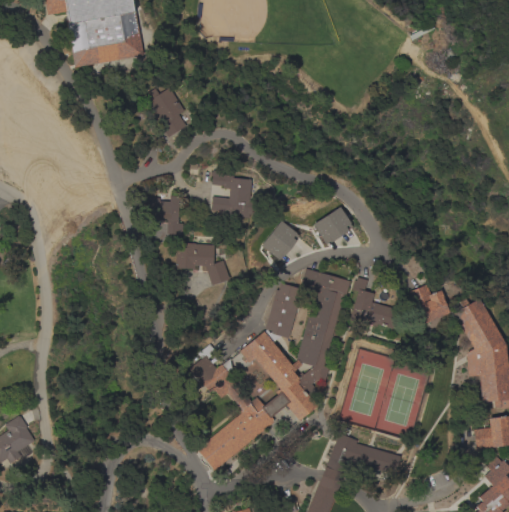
[(76,67),(68,23),(70,22),(68,11),(49,14),(46,0),(131,0),(133,9),(136,9),(144,55),(76,67)]
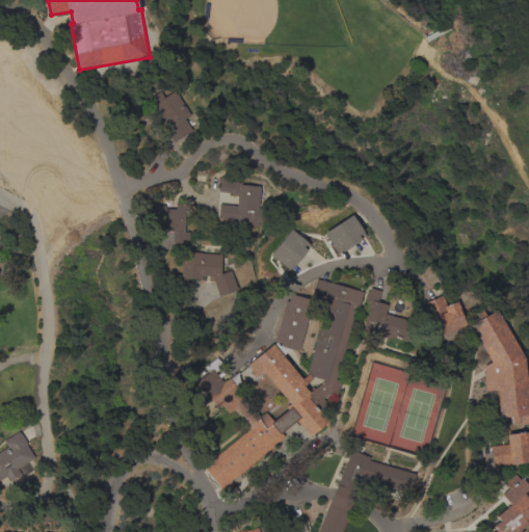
[(151,100),(163,91),(167,98),(177,90),(193,113),(186,118),(194,130),(177,142),(168,131),(170,130),(151,100)]
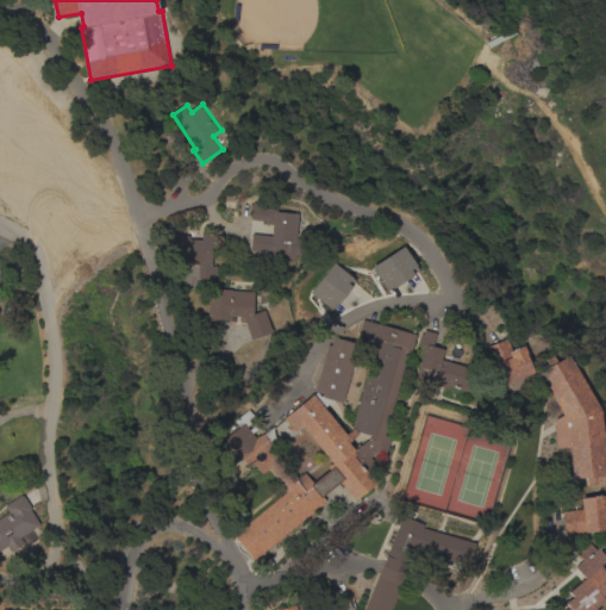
[(297,259),(288,257),(288,254),(285,253),(282,269),(267,268),(268,251),(252,250),(255,234),(274,236),(275,224),(268,223),(268,222),(254,219),(255,204),(269,205),(268,209),(280,210),(280,212),(301,215),(297,259)]
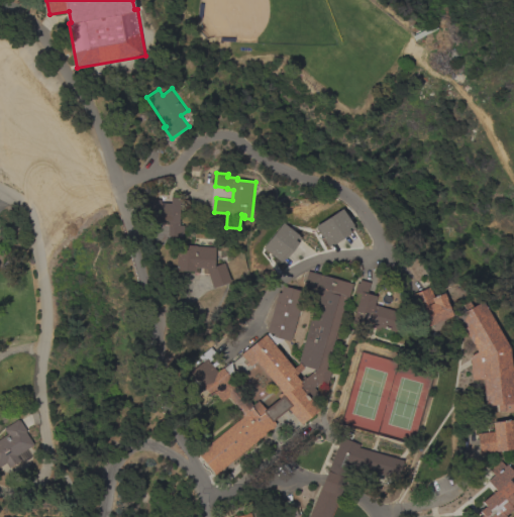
[(163,200),(163,203),(173,203),(173,197),(183,197),(182,225),(186,226),(185,237),(170,236),(171,222),(161,221),(161,223),(148,223),(149,199),(163,200)]
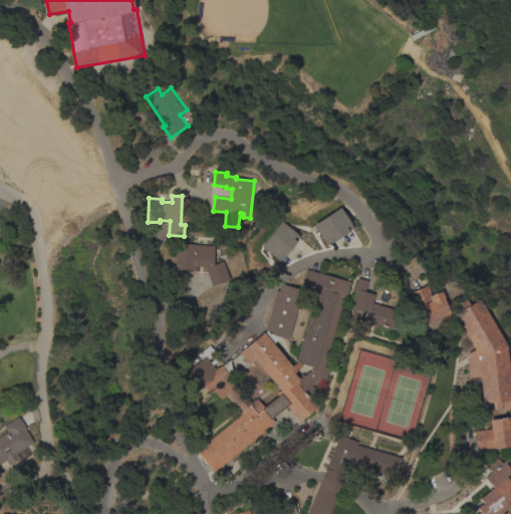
[(326,245),(353,228),(341,208),(314,225),(326,245)]
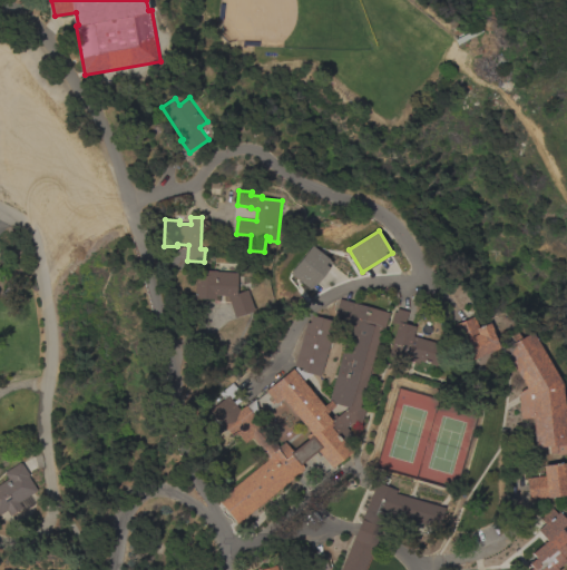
[(333,261),(311,246),(291,275),(314,291),(333,261)]
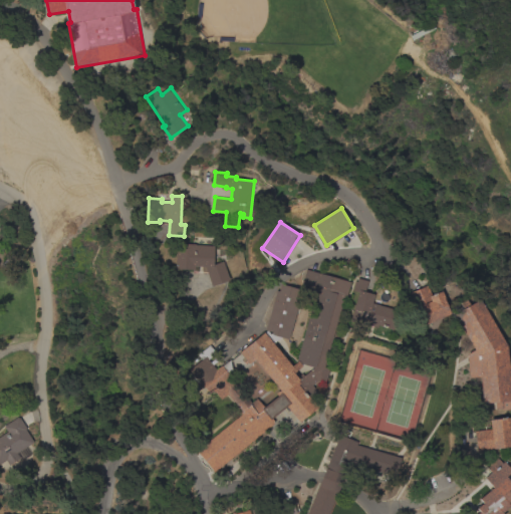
[(178,243),(197,244),(197,245),(215,246),(215,264),(225,261),(231,280),(213,286),(207,267),(196,266),(196,270),(177,269),(178,243)]
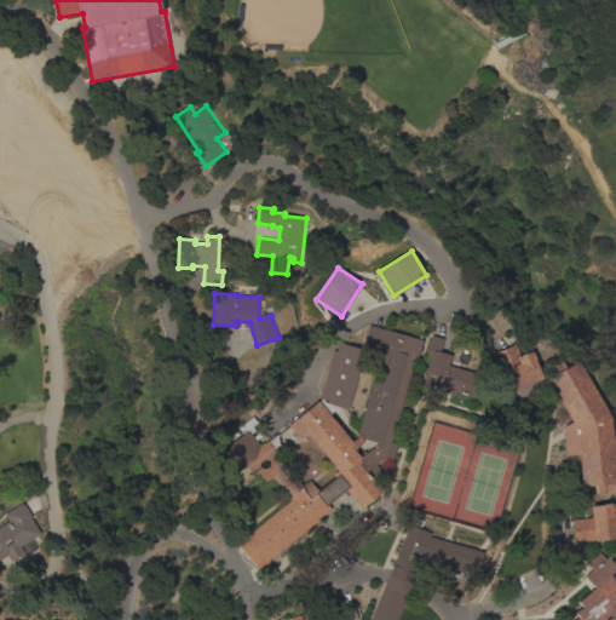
[(294,500),(292,498),(294,497),(277,475),(269,482),(262,472),(257,476),(232,446),(240,438),(237,435),(241,431),(245,435),(247,434),(242,428),(257,417),(264,426),(254,434),(257,437),(265,431),(268,434),(259,441),(264,446),(269,441),(270,442),(280,434),(282,452),(280,454),(305,487),(312,481),(321,491),(337,477),(335,476),(340,471),(309,434),(303,438),(291,425),(321,401),(322,402),(324,400),(322,399),(337,350),(339,351),(341,343),(366,349),(363,356),(366,357),(351,409),(341,407),(332,414),(353,442),(362,436),(361,434),(383,359),(373,355),(375,343),(368,340),(373,325),(425,340),(419,362),(416,362),(395,438),(401,441),(395,463),(385,459),(378,465),(386,475),(376,482),(385,491),(363,510),(346,491),(329,505),(333,509),(262,569),(240,544),(294,500)]
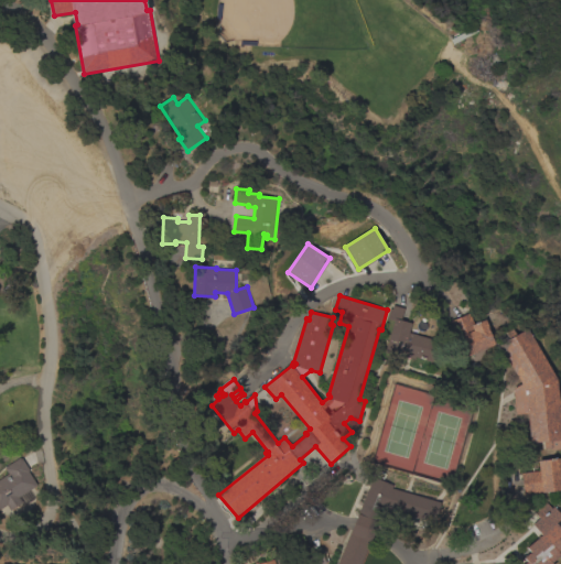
[(392,308),(395,310),(396,305),(401,306),(401,307),(402,308),(405,310),(407,310),(403,321),(413,324),(411,333),(440,340),(433,361),(418,357),(417,359),(387,350),(396,321),(389,320),(392,308)]
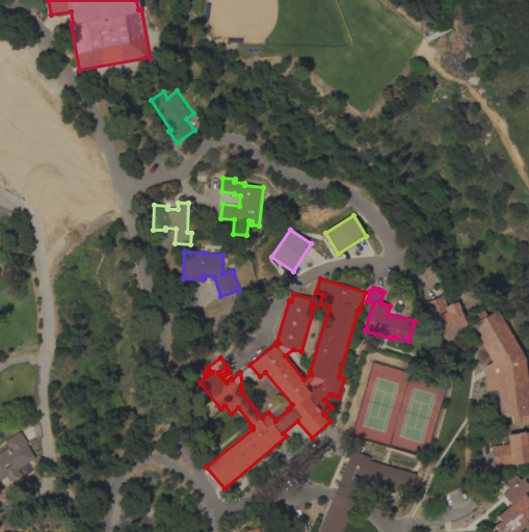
[(444,295),(448,306),(458,301),(461,310),(460,310),(467,325),(440,337),(425,303),(444,295)]
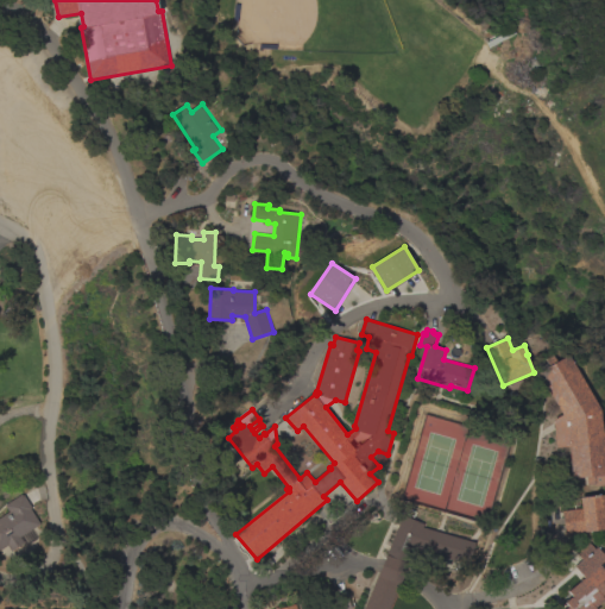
[(600,409),(604,443),(604,485),(596,487),(596,484),(587,485),(586,477),(573,478),(569,446),(558,447),(554,422),(555,419),(563,415),(539,372),(569,355),(600,409)]
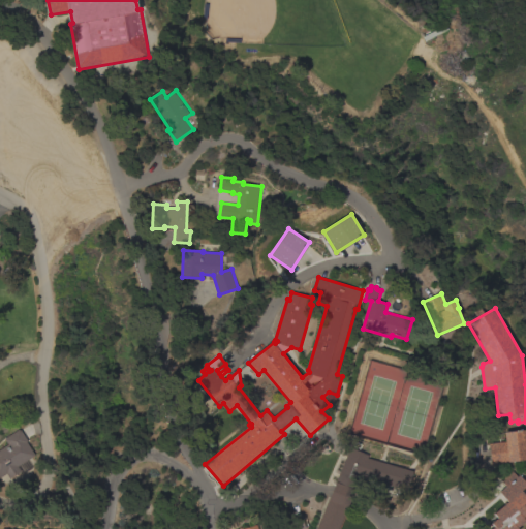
[(0,449),(9,444),(6,439),(21,430),(23,430),(30,441),(28,442),(37,455),(29,460),(34,468),(23,475),(21,472),(11,478),(7,473),(0,478),(0,449)]
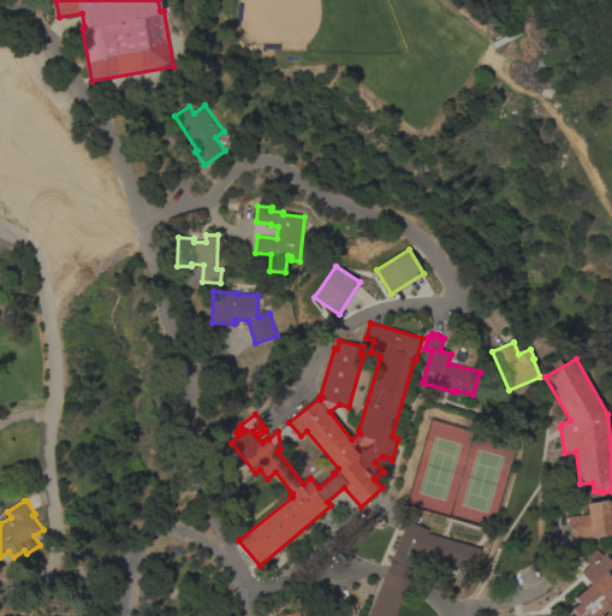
[(571,516),(589,515),(588,503),(611,501),(611,535),(595,538),(574,540),(571,516)]
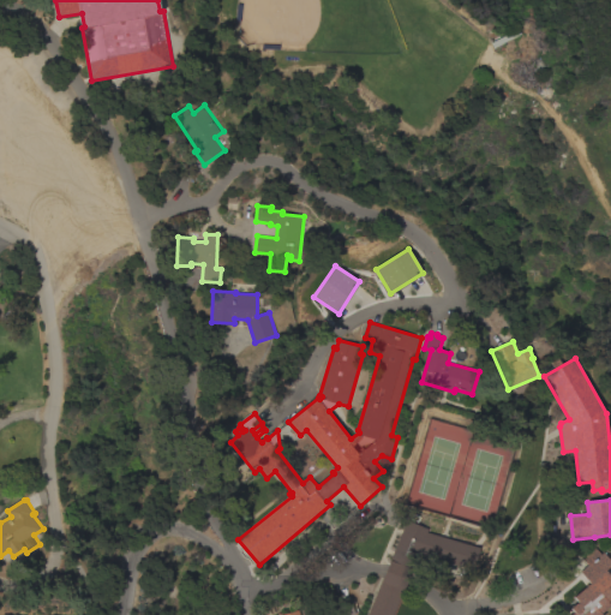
[(370,614),(408,520),(430,529),(429,532),(481,548),(474,571),(420,554),(402,596),(405,597),(397,614),(370,614)]
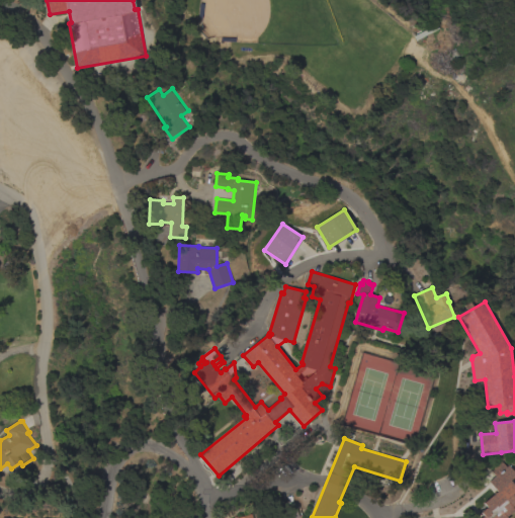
[(497,476),(492,469),(503,461),(507,466),(510,464),(514,470),(514,478),(511,480),(514,484),(514,492),(512,494),(514,496),(514,505),(512,507),(514,509),(514,511),(507,517),(482,517),(485,516),(482,512),(488,507),(485,503),(498,492),(490,482),(497,476)]
